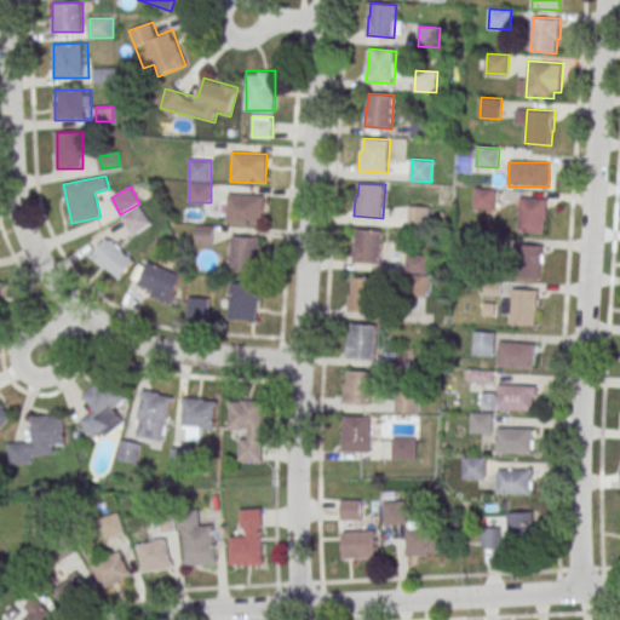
[(476,188),(498,189),(497,208),(475,207),(476,188)]
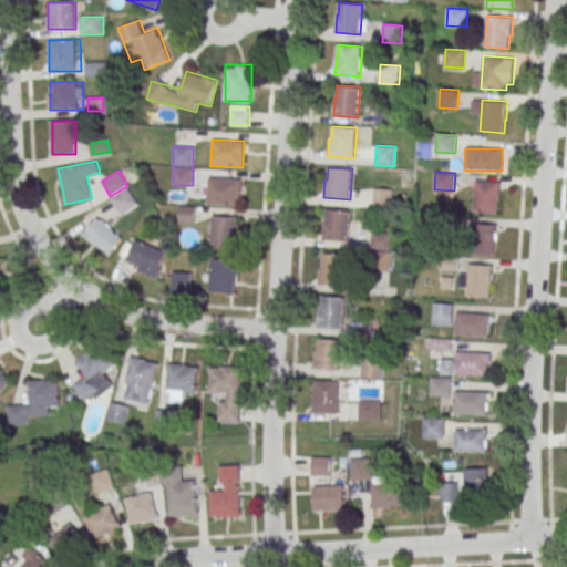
[(240,178),(207,178),(207,204),(240,205),(240,178)]
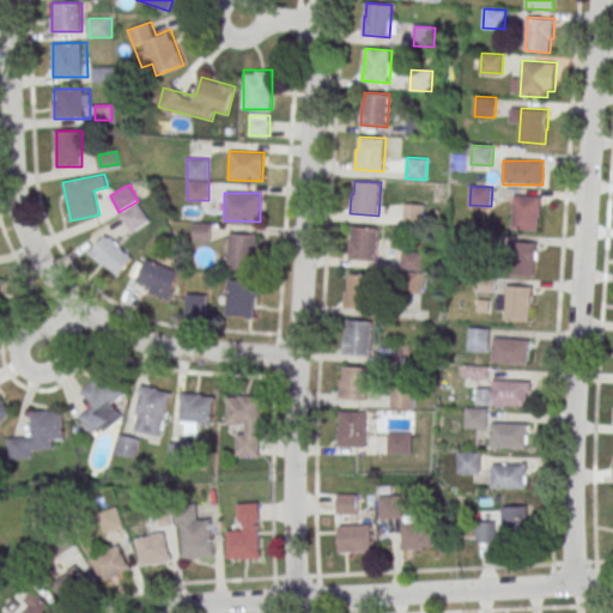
[(515,194),(514,230),(539,231),(540,216),(541,216),(542,196),(515,194)]
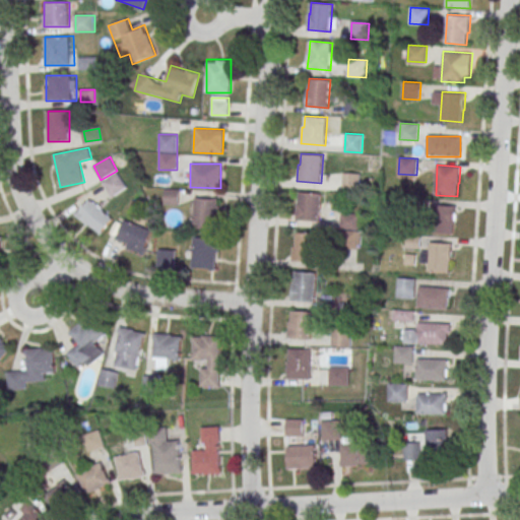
[(112,197),(127,188),(118,173),(103,182),(112,197)]
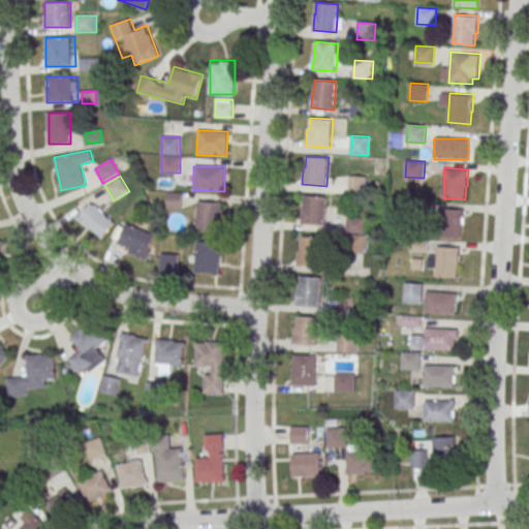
[(349,176),(368,177),(367,193),(348,192),(349,176)]
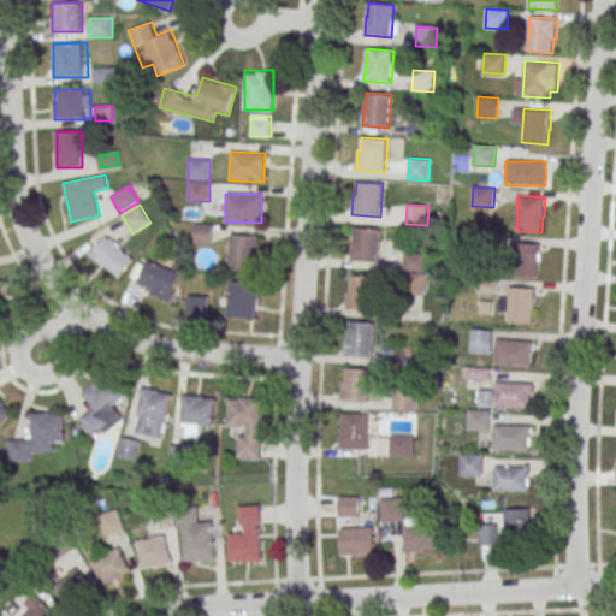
[(195,241),(209,241),(209,225),(195,225),(195,241)]
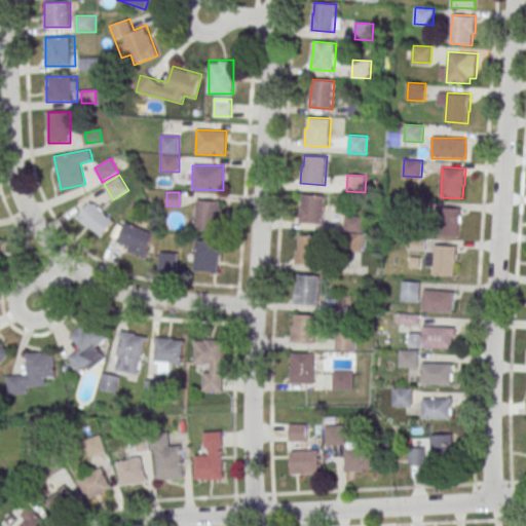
[(325,196),(323,224),(300,222),(301,205),(302,205),(303,194),(325,196)]
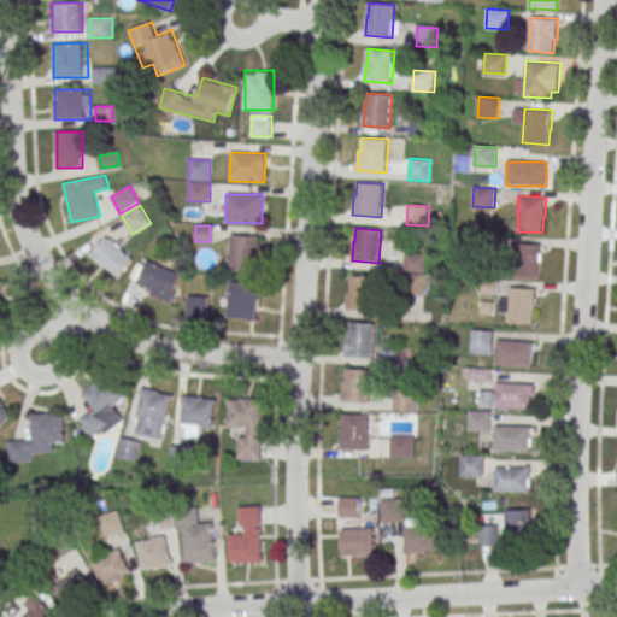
[(229,271),(258,271),(258,235),(229,235),(229,271)]
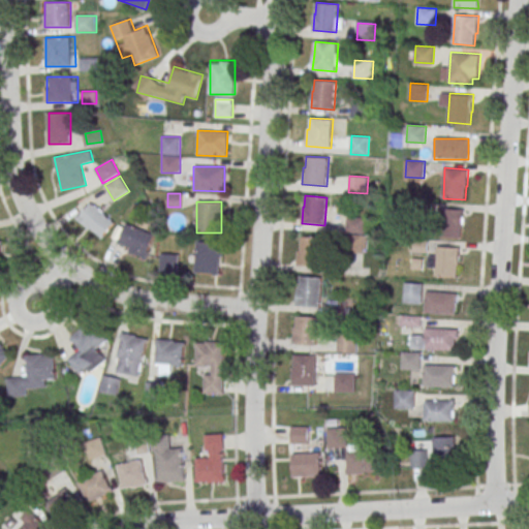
[(103,239),(116,221),(90,203),(76,220),(103,239)]
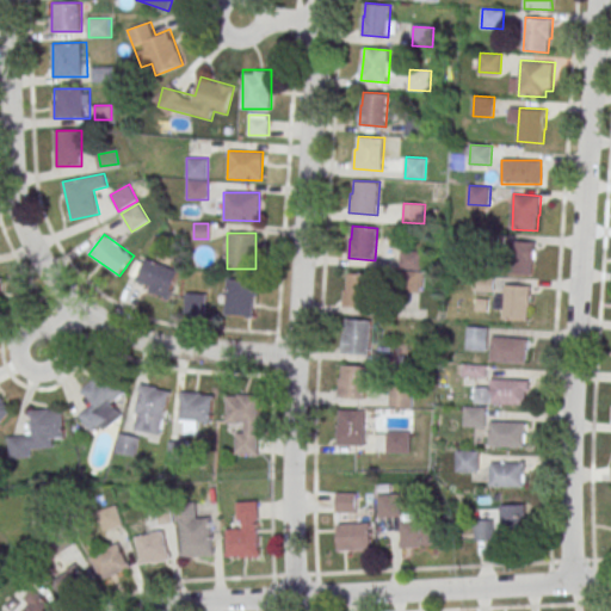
[(508,240),(507,273),(532,276),(534,260),(536,261),(537,241),(508,240)]
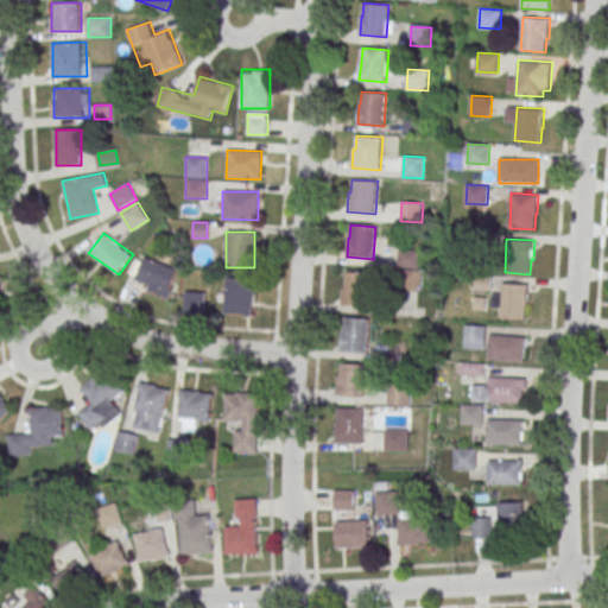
[(399,248),(420,249),(419,268),(398,267),(399,248)]
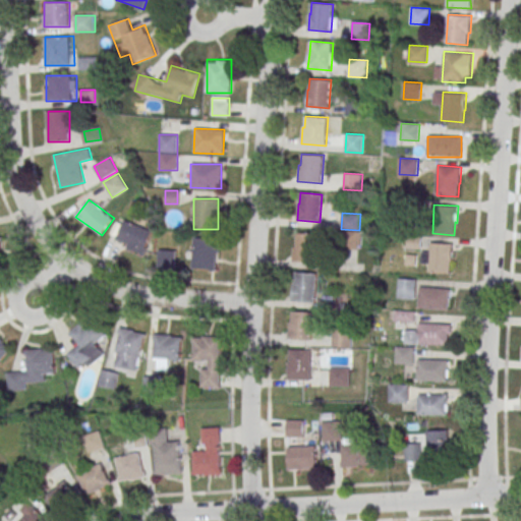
[(152,229),(123,220),(115,243),(145,253),(152,229)]
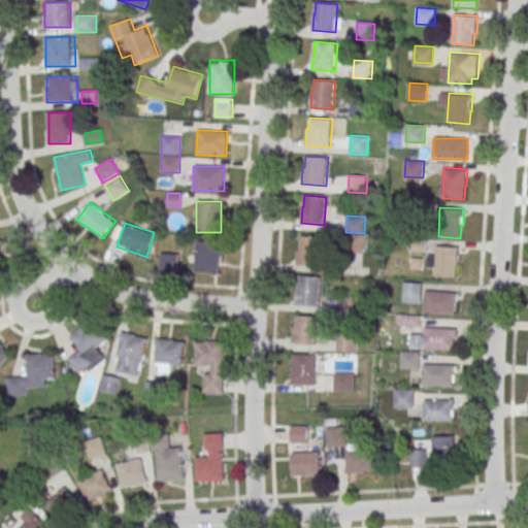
[(323,237),(322,265),(298,263),(299,246),(300,246),(301,235),(323,237)]
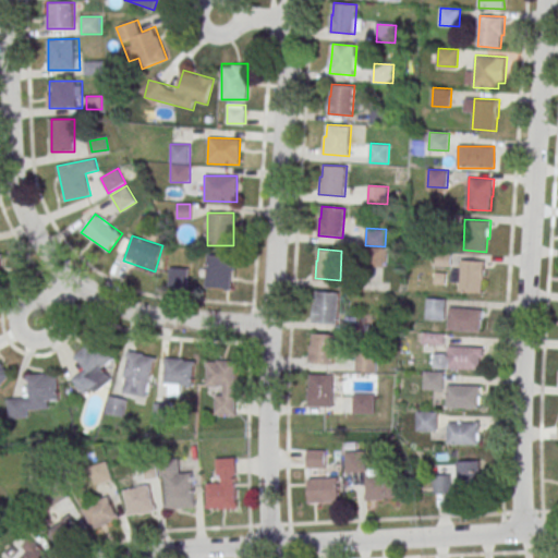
[(233,255),(206,255),(206,288),(233,288),(233,255)]
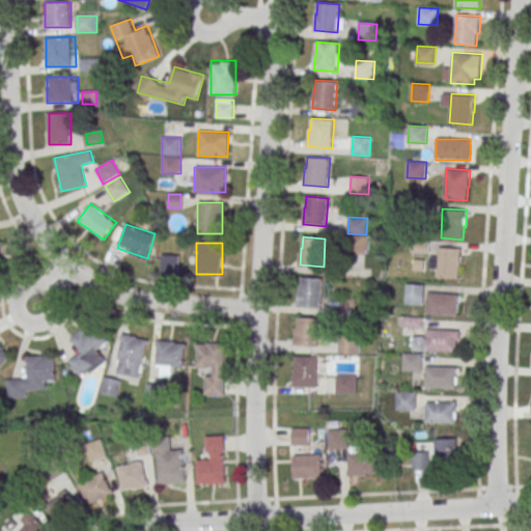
[(439,246),(437,277),(459,278),(460,266),(462,266),(463,248),(439,246)]
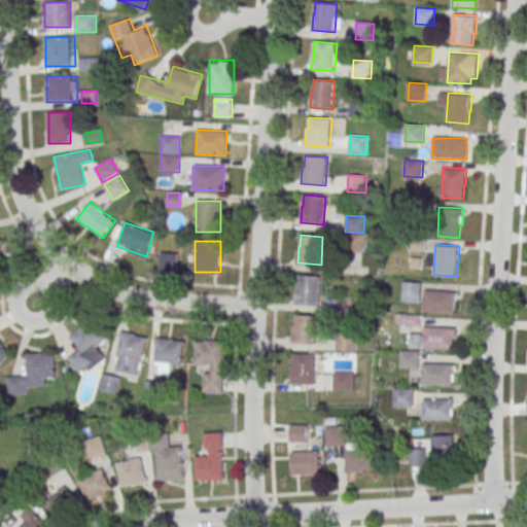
[(177,253),(159,253),(159,271),(177,271),(177,253)]
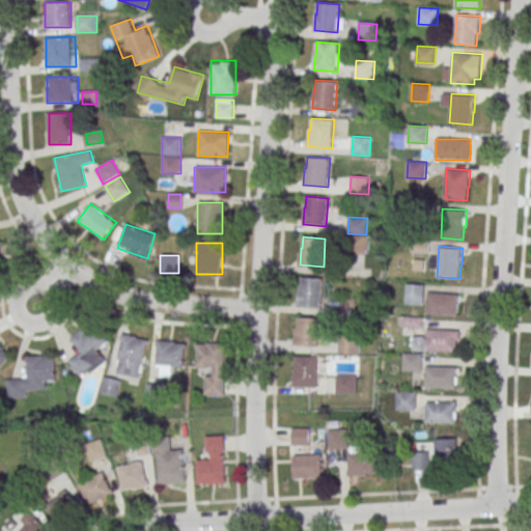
[(323,280),(322,308),(298,306),(299,289),(300,289),(301,278),(323,280)]
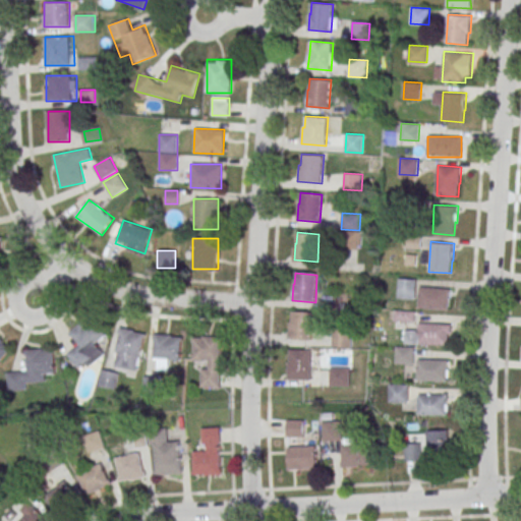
[(416,279),(399,279),(399,298),(416,298),(416,279)]
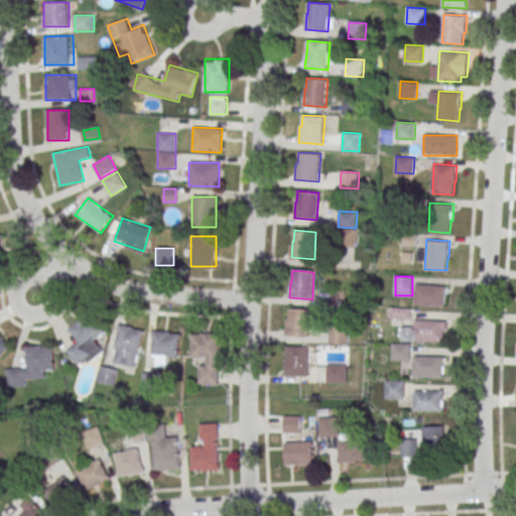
[(415,305),(444,306),(444,285),(415,284),(415,305)]
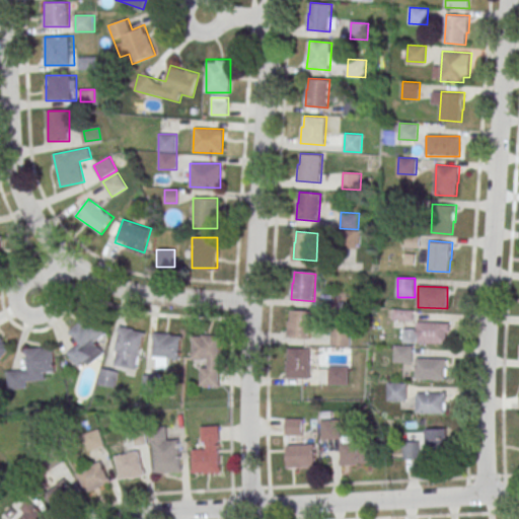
[(312,311),(310,339),(287,337),(288,321),(289,321),(290,309),(312,311)]
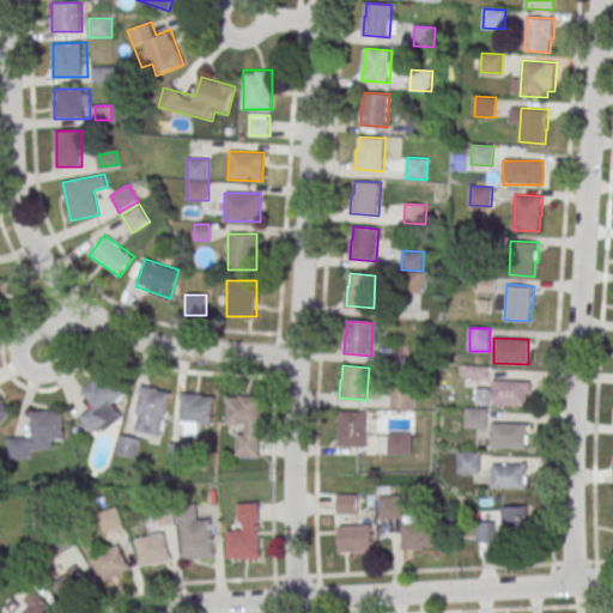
[(126,394),(105,374),(84,394),(93,404),(78,418),(93,434),(101,426),(105,432),(125,416),(114,405),(126,394)]
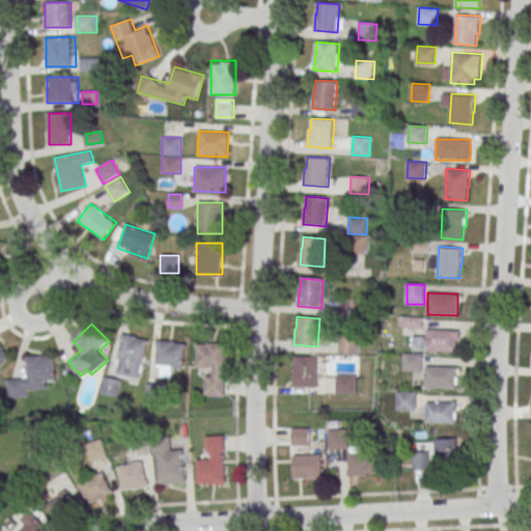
[(424,340),(413,340),(413,352),(458,352),(458,330),(424,330),(424,340)]
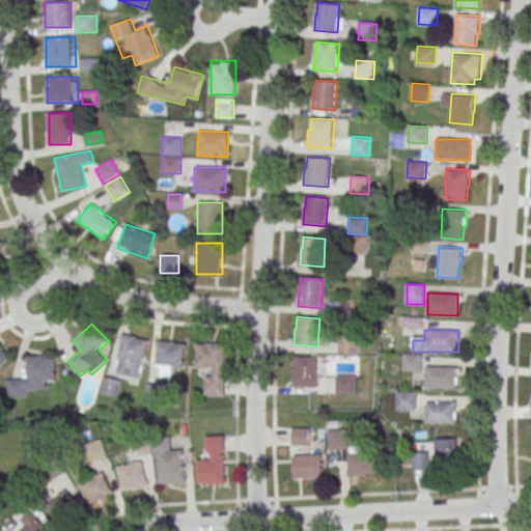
[(148,339),(122,334),(115,372),(140,378),(148,339)]
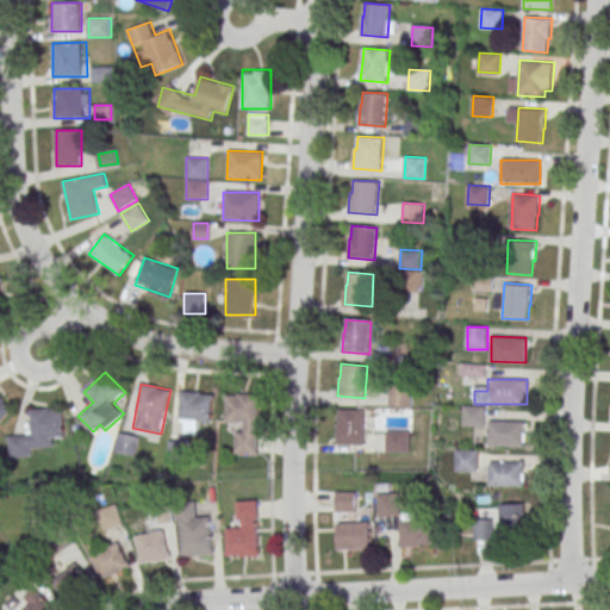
[(410,385),(388,385),(388,406),(410,406),(410,385)]
